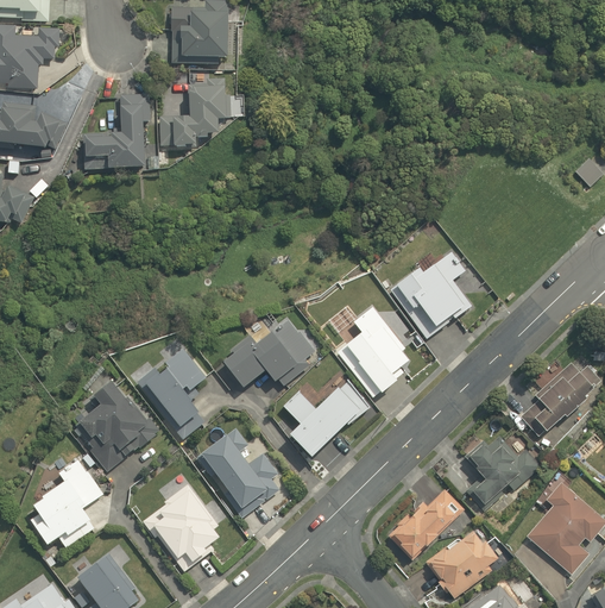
[(0,0),(0,16),(46,20),(48,0),(0,0)]
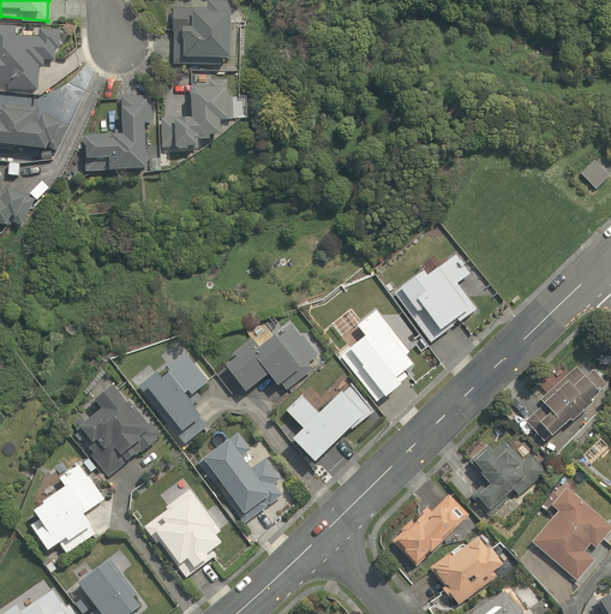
[(171,9),(171,10),(171,65),(227,66),(227,1),(204,1),(204,9),(171,9)]
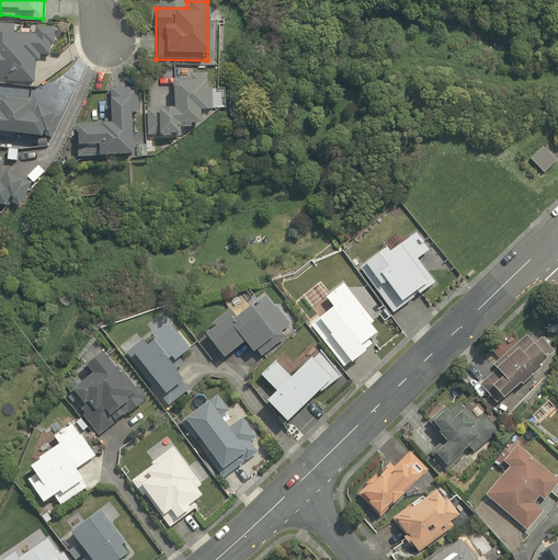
[(10,27),(0,26),(0,79),(6,80),(6,83),(31,86),(33,65),(36,65),(36,57),(47,58),(48,46),(52,46),(53,29),(32,26),(31,36),(10,34),(10,27)]
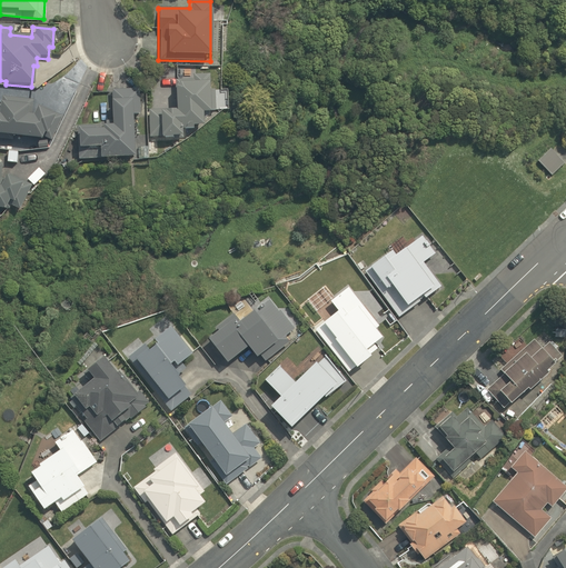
[(147,78),(147,80),(147,138),(161,138),(161,142),(184,142),(184,131),(204,130),(204,115),(212,115),(212,92),(207,92),(207,77),(147,78)]
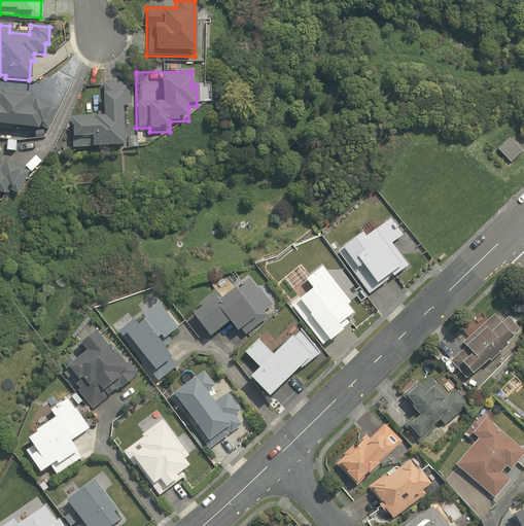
[(69,119),(69,120),(70,149),(124,147),(123,108),(129,108),(128,84),(101,85),(102,118),(69,119)]
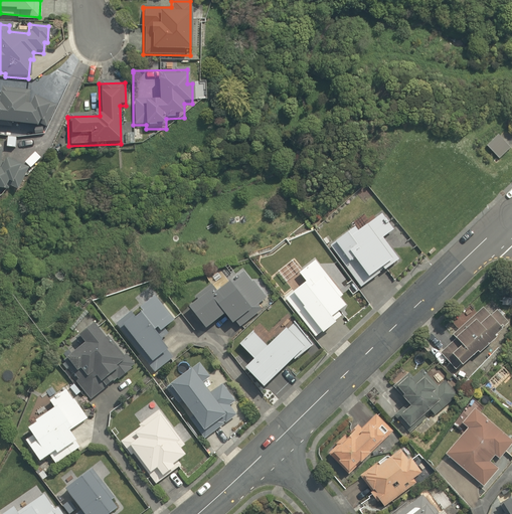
[(0,127),(37,131),(37,127),(48,128),(51,101),(27,99),(28,93),(0,91),(0,127)]
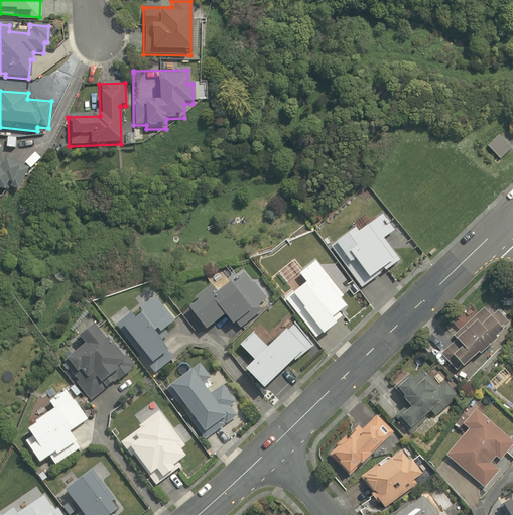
[(497,158),(508,147),(496,134),(485,145),(497,158)]
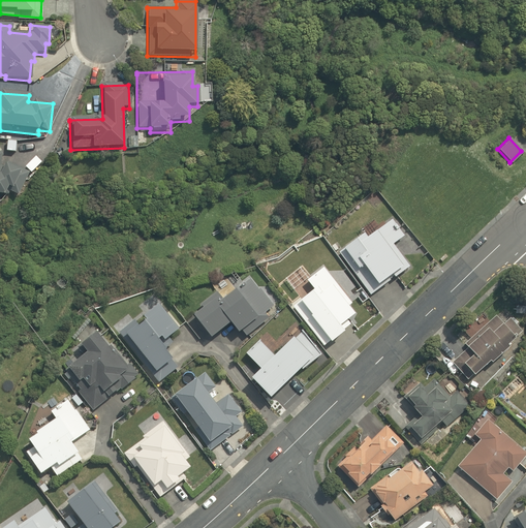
[(0,197),(17,200),(26,173),(4,165),(0,178),(0,197)]
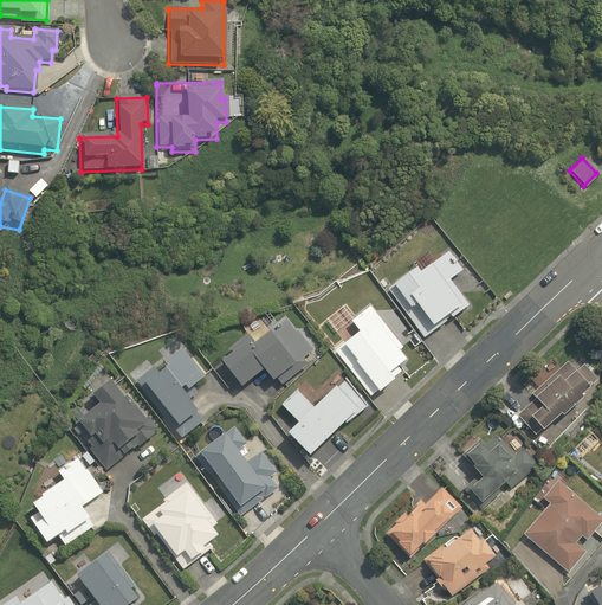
[(383,284),(387,290),(422,339),(471,303),(452,280),(466,269),(450,248),(419,271),(413,263),(383,284)]
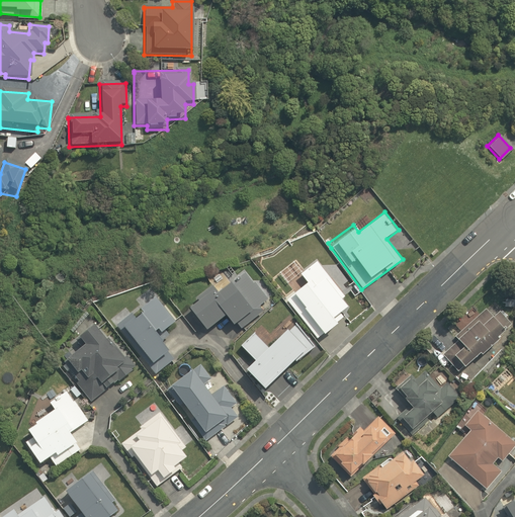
[(283,294),(286,298),(318,338),(324,334),(326,337),(342,324),(337,318),(351,306),(318,263),(302,276),(309,285),(296,294),(291,288),(283,294)]
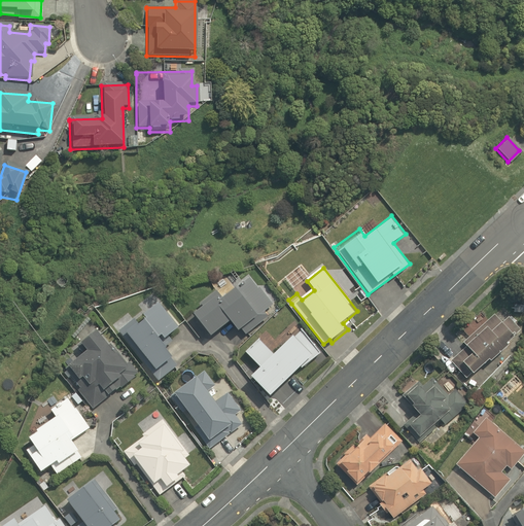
[(191,311),(194,313),(214,337),(231,321),(241,334),(275,304),(254,279),(228,302),(217,289),(191,311)]
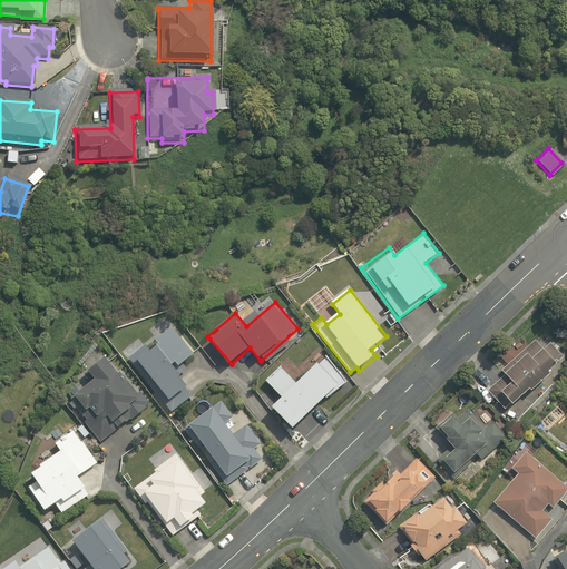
[(127,361),(169,412),(195,392),(176,369),(197,351),(174,322),(127,361)]
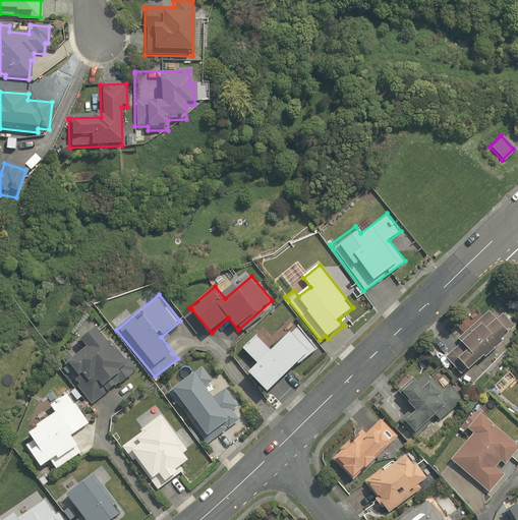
[(491,308),(457,339),(460,343),(446,355),(462,374),(511,333),(491,308)]
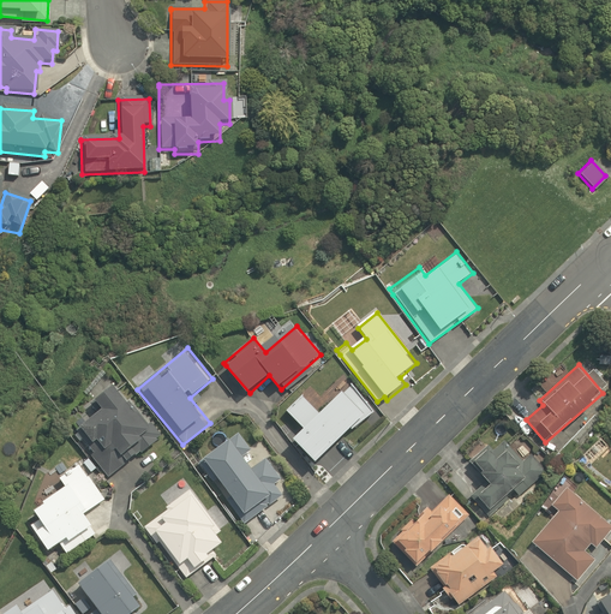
[(318,462),(372,411),(348,386),(325,407),(309,389),(286,410),(304,429),(295,437),(318,462)]
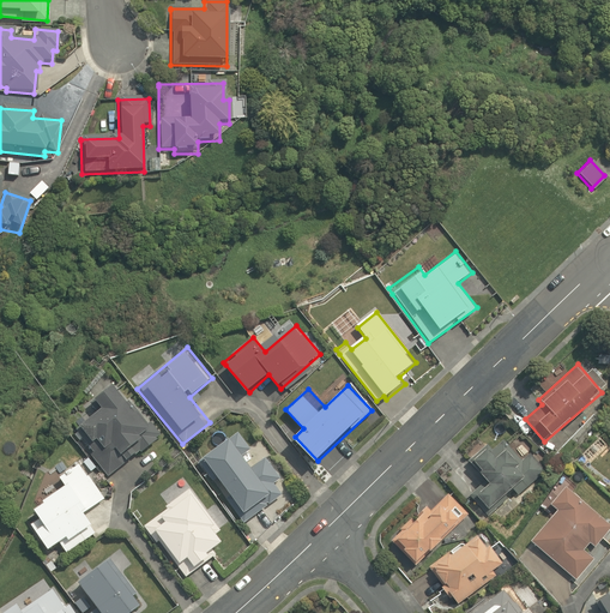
[(72,431),(74,433),(109,476),(157,438),(115,386),(97,402),(102,407),(72,431)]
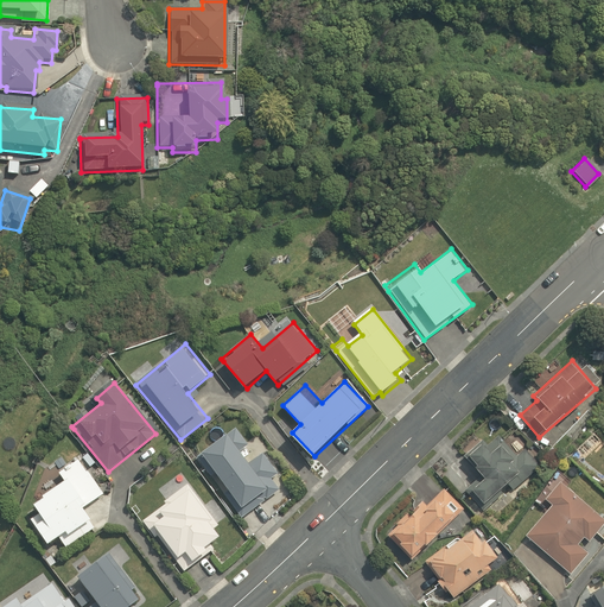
[(237,429),(196,461),(239,517),(278,487),(269,476),(278,470),(261,449),(248,459),(240,447),(247,441),(237,429)]
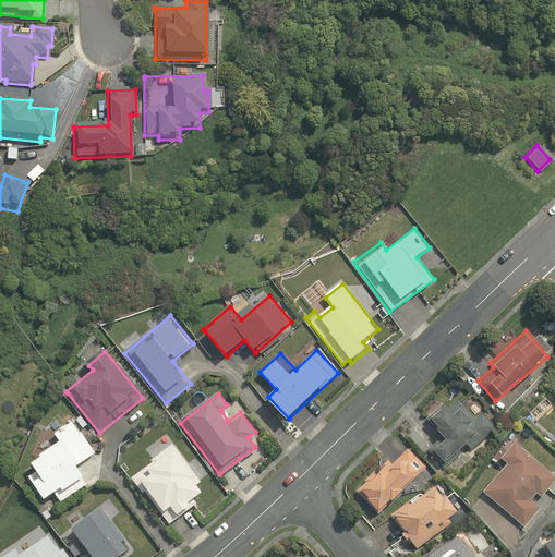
[(441,469),(444,465),(466,446),(469,450),(495,426),(471,400),(463,407),(456,399),(432,421),(445,434),(425,451),(441,469)]
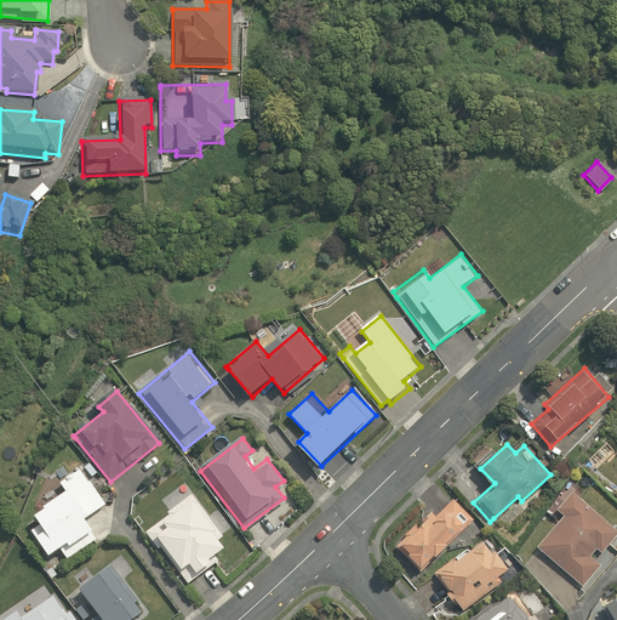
[(64,493),(36,516),(41,521),(29,530),(50,556),(58,549),(68,561),(100,536),(87,522),(108,505),(76,467),(56,483),(64,493)]
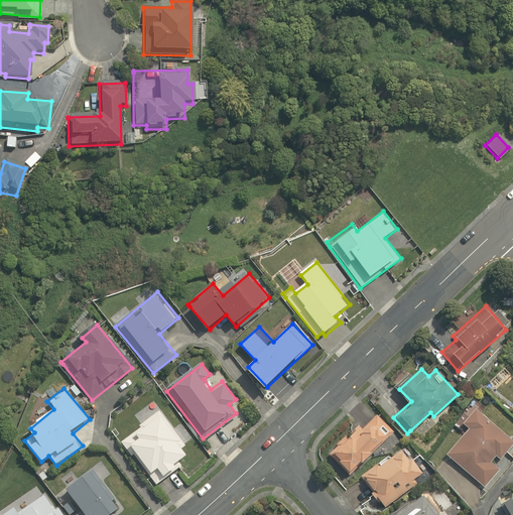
[(463,435),(445,456),(483,488),(500,469),(491,461),(494,456),(499,460),(512,443),(512,441),(470,404),(452,425),(463,435)]
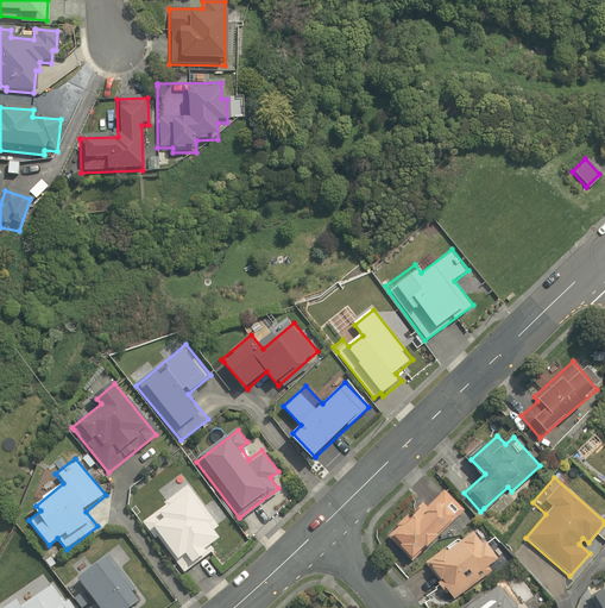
[(140,520),(142,521),(183,574),(209,552),(207,550),(225,534),(184,484),(140,520)]
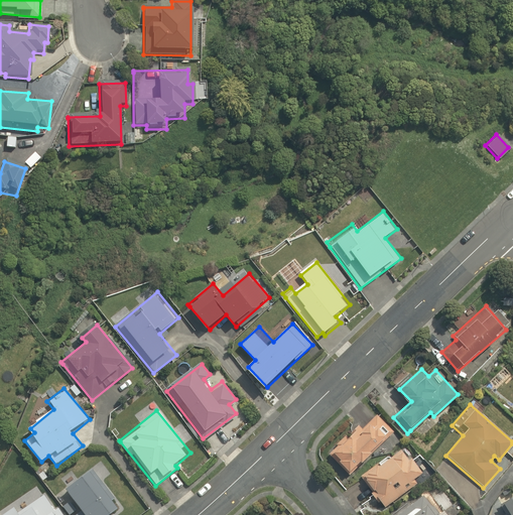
[(357,424),(329,451),(327,453),(348,474),(392,431),(375,413),(360,427),(357,424)]
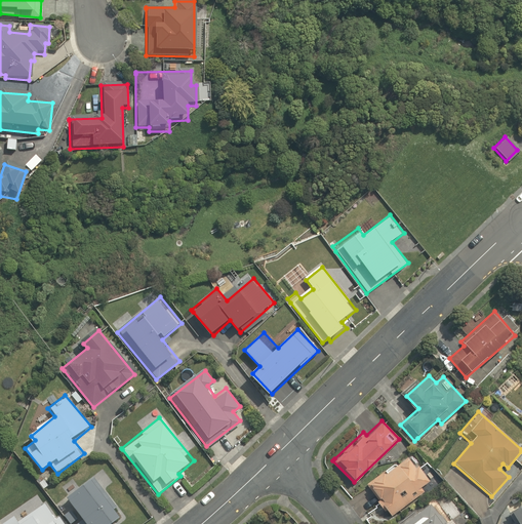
[(408,452),(365,482),(363,484),(370,494),(376,490),(383,498),(376,504),(386,518),(419,494),(416,490),(429,481),(408,452)]
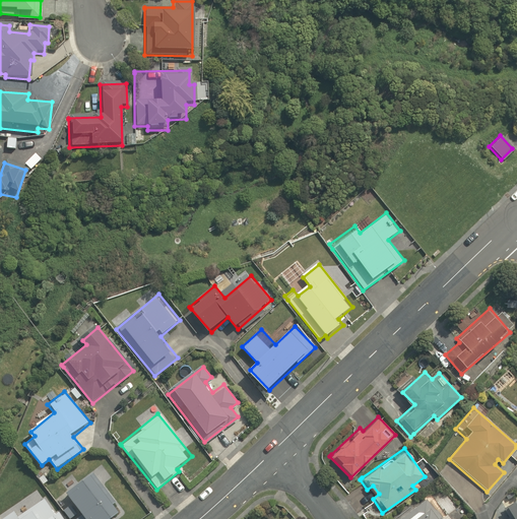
[(113,518),(85,480),(65,496),(71,503),(63,509),(70,518),(113,518)]
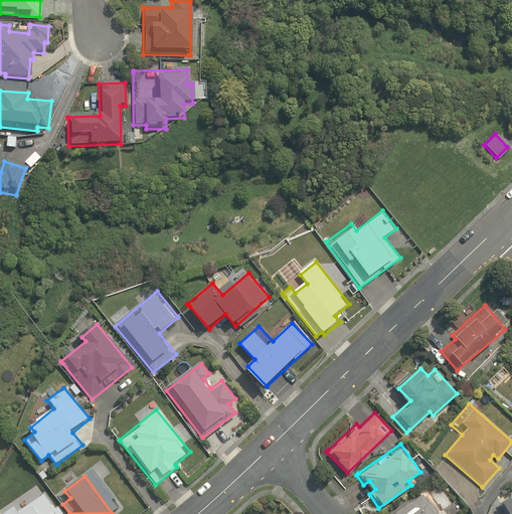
[(421,490),(389,512),(390,513),(451,513),(446,506),(437,512),(421,490)]
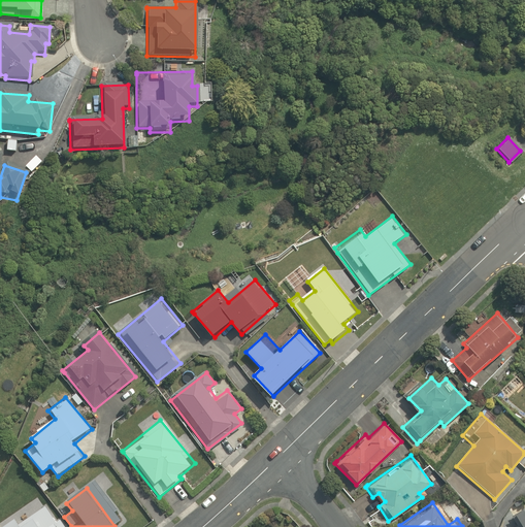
[(14,519),(1,526),(59,526),(45,507),(19,526),(14,519)]
